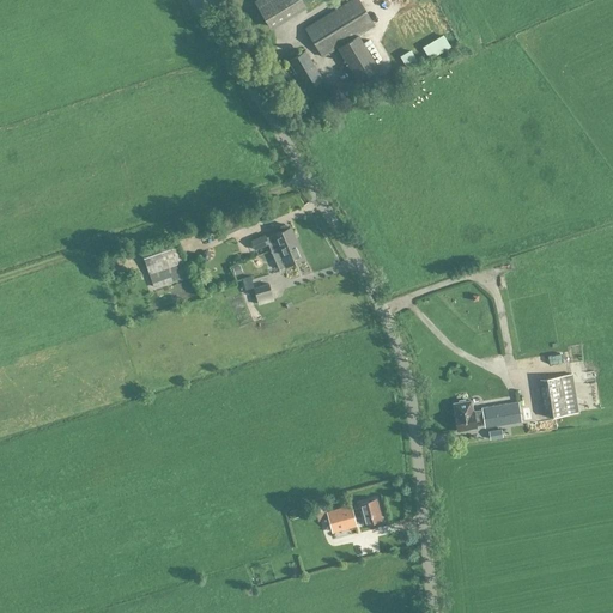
[(302,0),(258,0),(255,1),(269,26),(305,5),(302,0)]
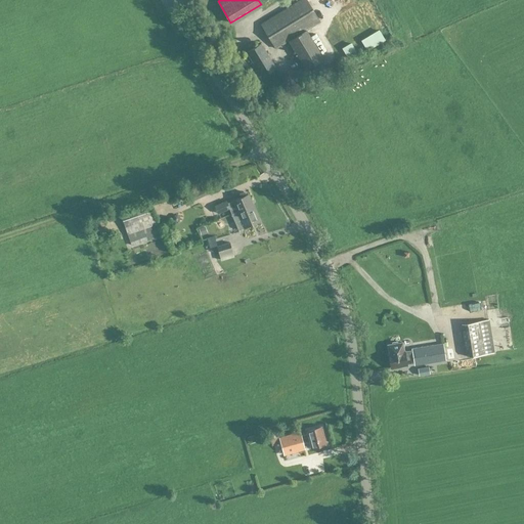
[(320,23),(306,0),(301,0),(261,25),(276,49),(289,41),(306,70),(324,58),(307,30),(320,23)]
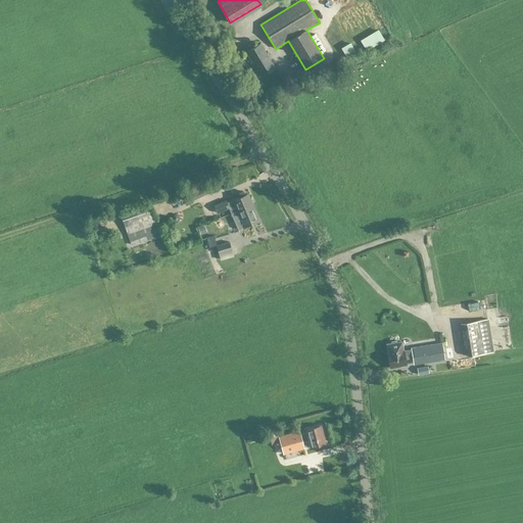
[(378,30),(361,40),(367,51),(385,40),(378,30)]
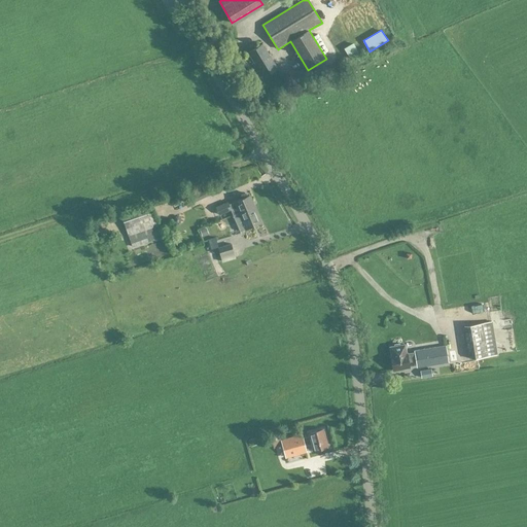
[(359,54),(353,43),(344,48),(350,59),(359,54)]
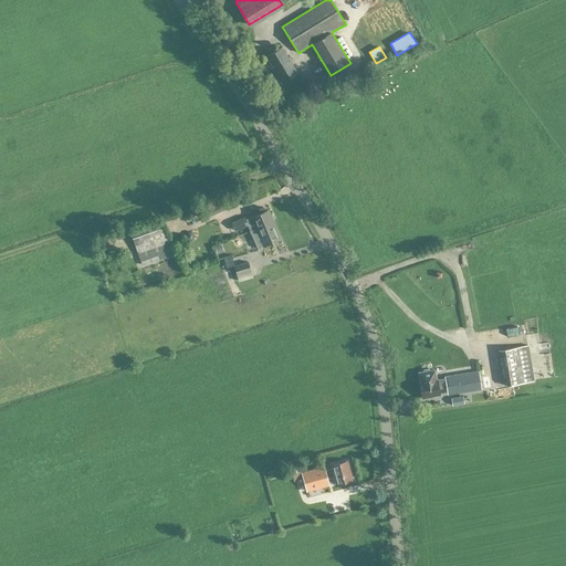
[(283,83),(284,82),(299,74),(282,48),(266,56),(283,83)]
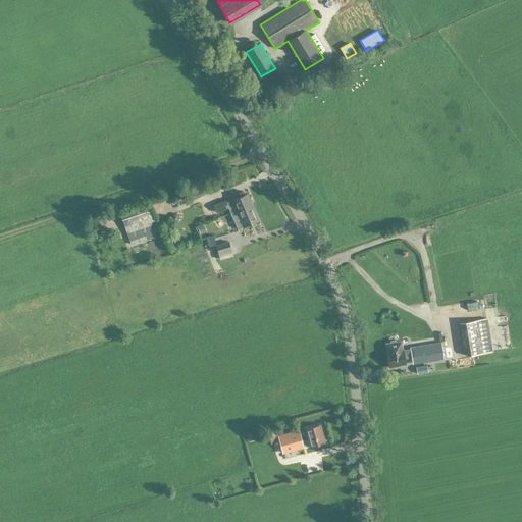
[(189,191),(191,196),(193,200),(208,193),(203,184),(189,191)]
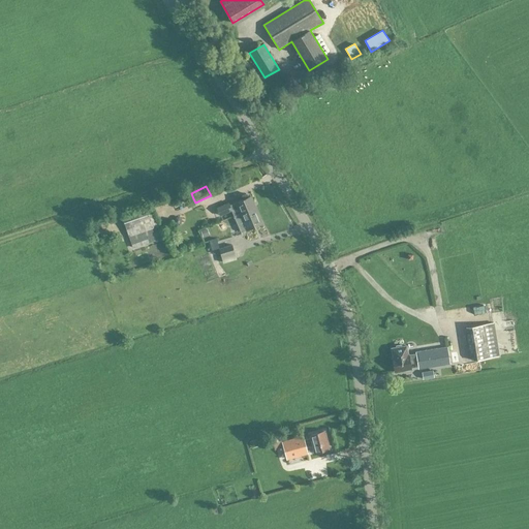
[(242,197),(243,199),(229,205),(228,203),(217,208),(220,216),(231,211),(234,216),(255,207),(250,196),(249,196),(248,194),(246,193),(242,195),(242,197)]
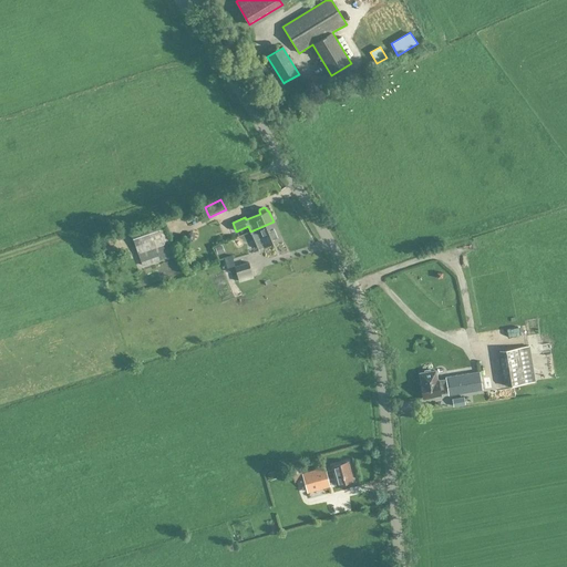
[(163,220),(130,232),(141,265),(174,254),(163,220)]
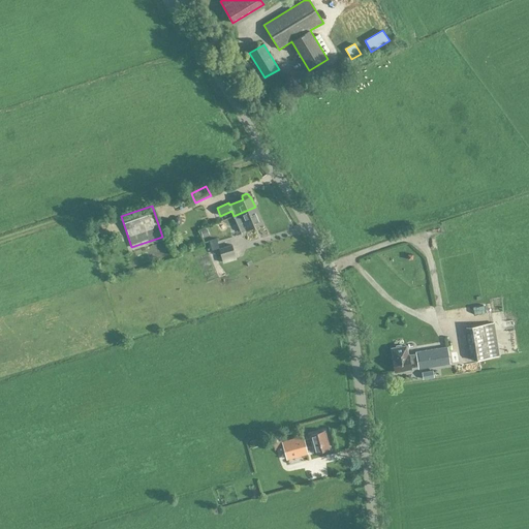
[(255,207),(234,216),(241,232),(247,229),(247,230),(261,223),(255,207)]
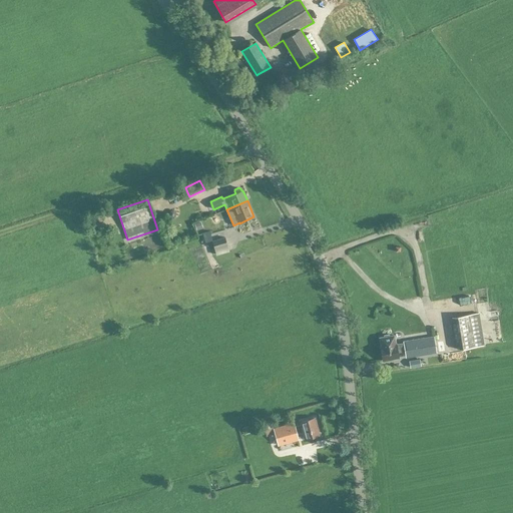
[(89,224),(98,222),(94,210),(85,213),(89,224)]
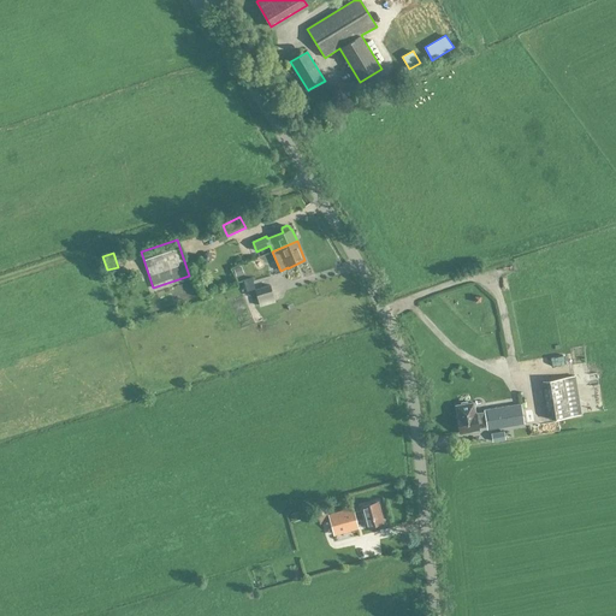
[(256,294),(255,290),(252,278),(244,280),(248,296),(256,294)]
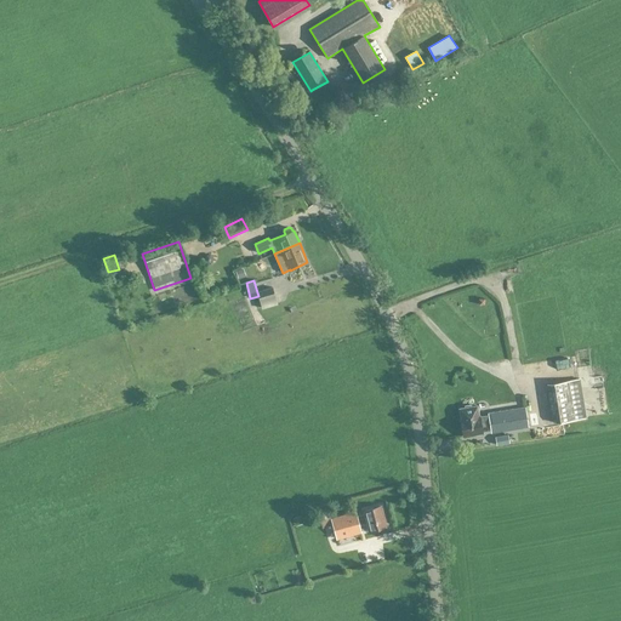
[(257,292),(258,296),(261,302),(275,297),(273,288),(257,292)]
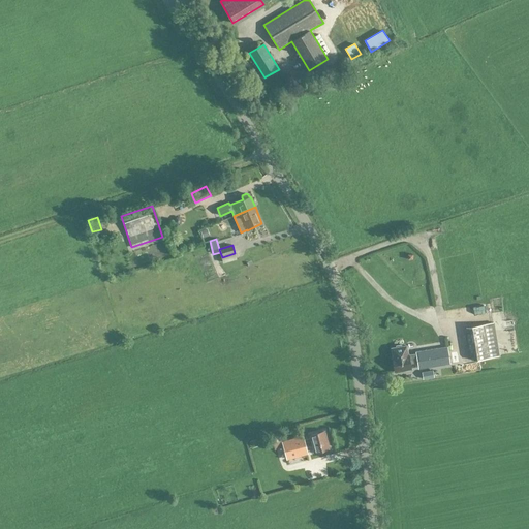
[(237,259),(235,253),(222,257),(221,257),(223,263),(237,259)]
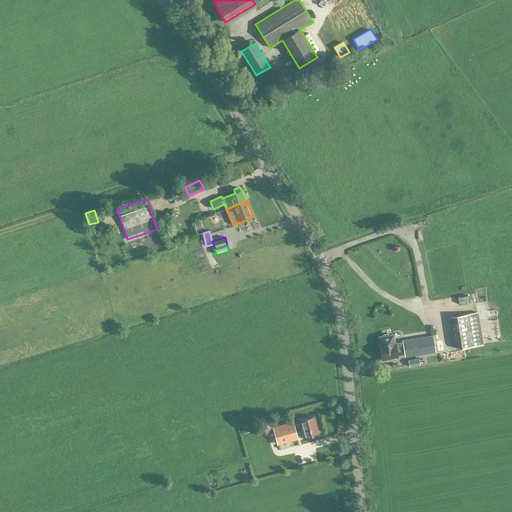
[(476,346),(471,314),(452,317),(456,349),(476,346)]
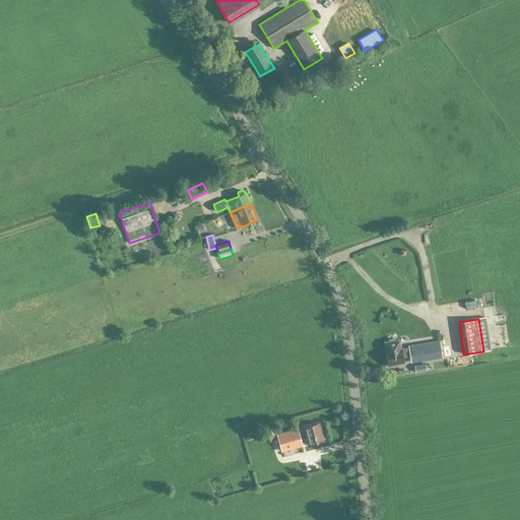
[(403,363),(403,362),(410,361),(411,363),(442,358),(440,341),(408,346),(408,347),(401,348),(400,348),(399,340),(395,340),(395,339),(394,339),(389,340),(389,341),(385,342),(386,350),(385,351),(387,366),(403,363)]
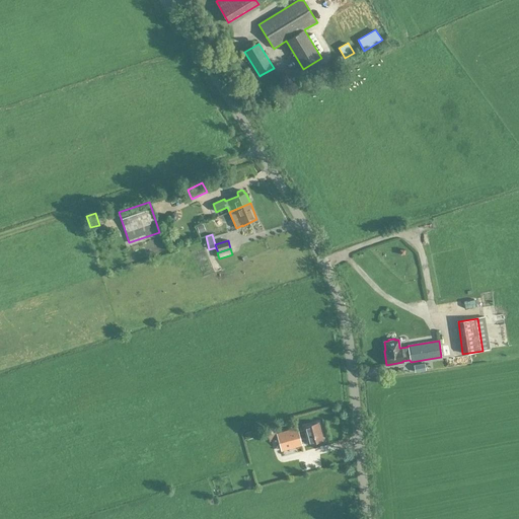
[(304,429),(298,431),(297,428),(277,434),(282,450),(301,445),(300,439),(307,437),(308,444),(322,440),(317,423),(304,427),(304,429)]
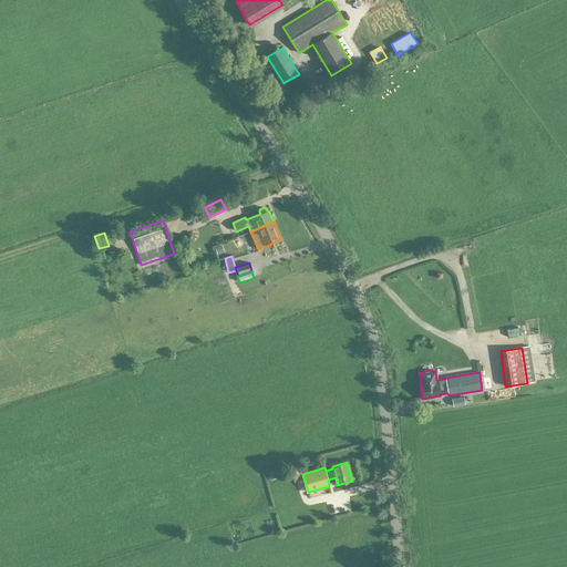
[(295,482),(302,480),(299,468),(291,471),(295,482)]
